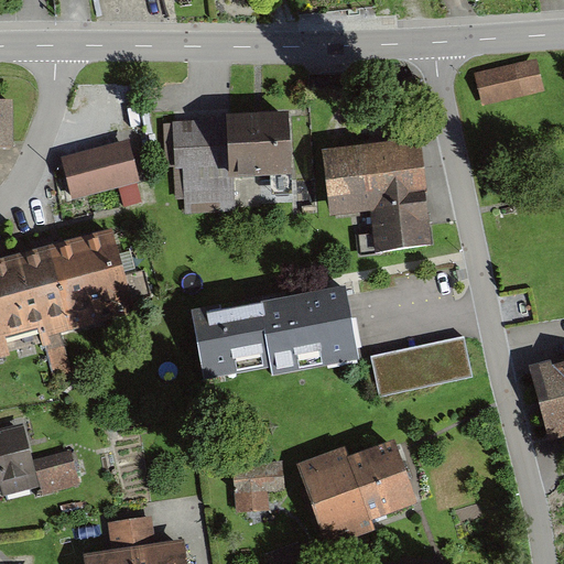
[(478,76),(484,105),(549,94),(543,64),(478,76)]
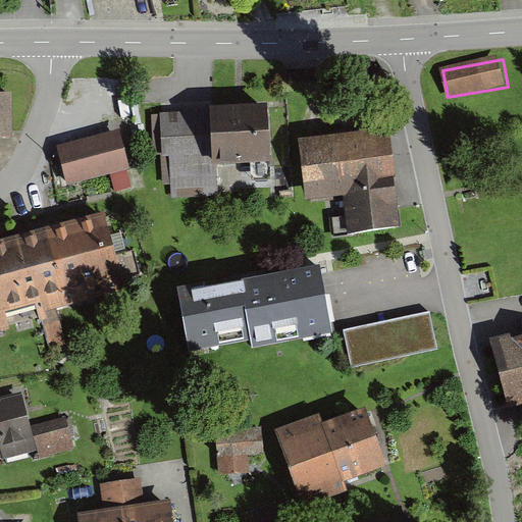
[(0,138),(11,138),(10,97),(0,96),(0,138)]
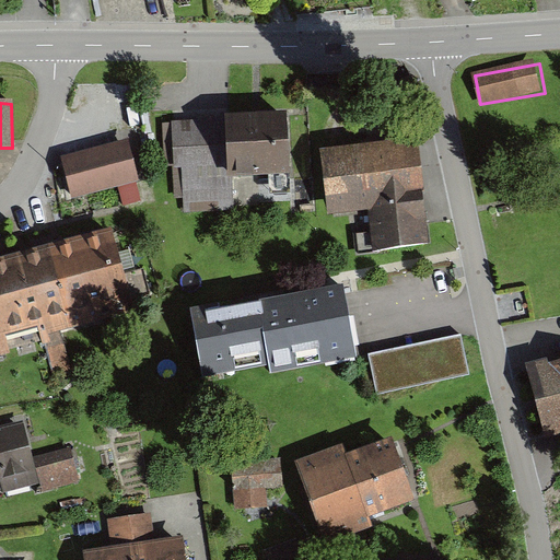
[(284,118),(174,128),(182,209),(228,205),(225,181),(290,174),(284,118)]
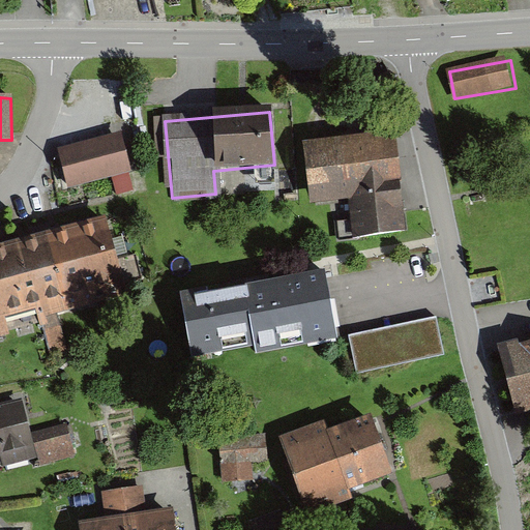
[(62,142),(71,185),(134,172),(124,128),(62,142)]
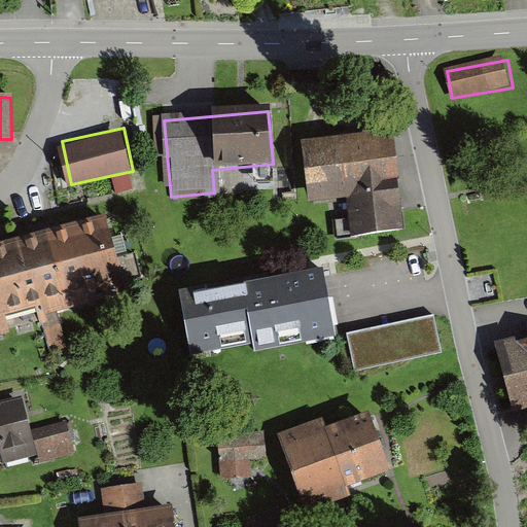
[(391,132),(305,142),(312,203),(342,200),(347,239),(403,232),(391,132)]
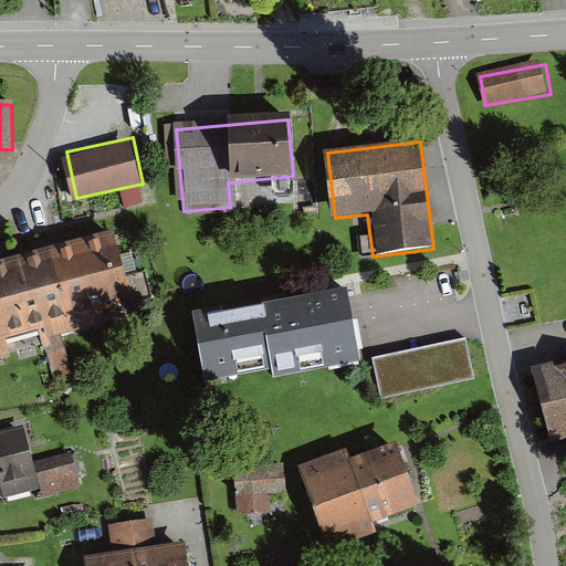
[(115,234),(0,263),(0,345),(135,311),(115,234)]
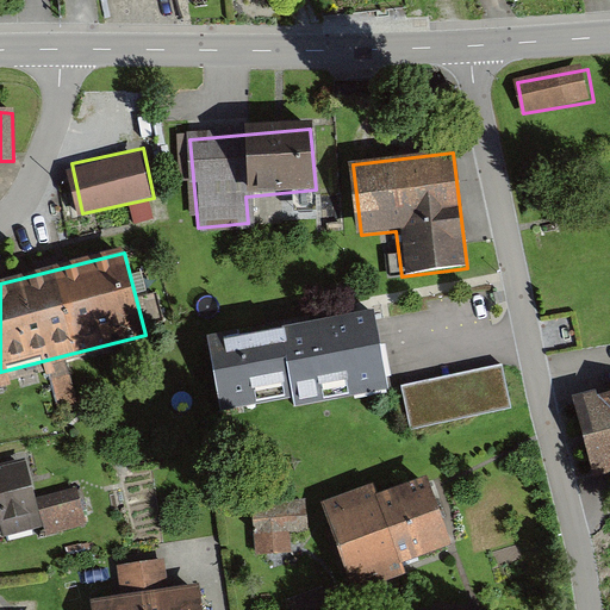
[(375,313),(207,340),(219,415),(387,387),(375,313)]
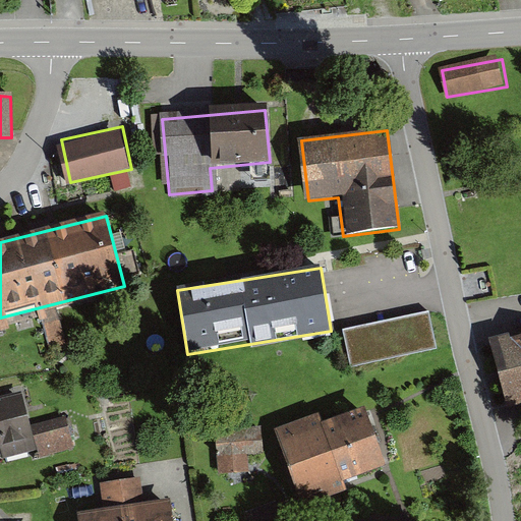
[(429,311),(343,330),(350,366),(438,349),(429,311)]
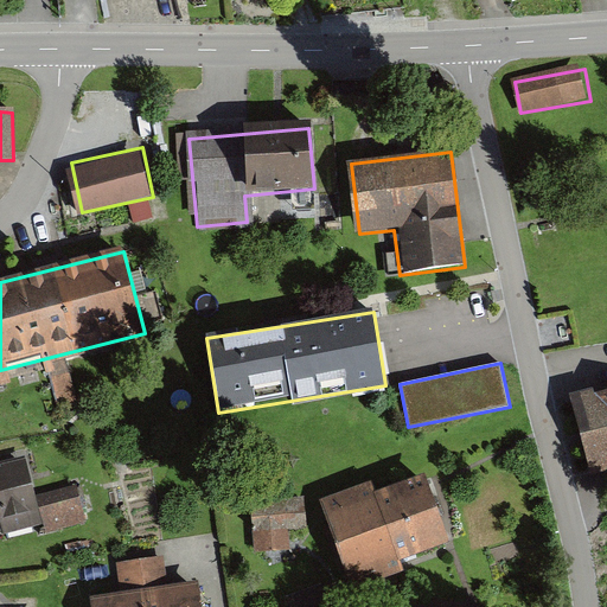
[(606,385),(572,395),(588,467),(606,462),(606,385)]
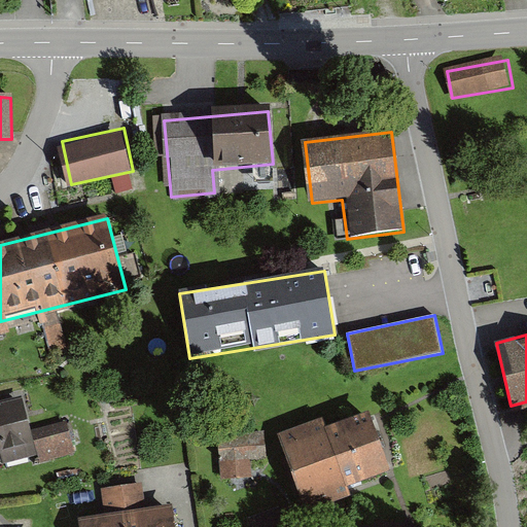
[(21,396),(0,401),(0,458),(22,453),(24,463),(73,451),(64,415),(28,424),(21,396)]
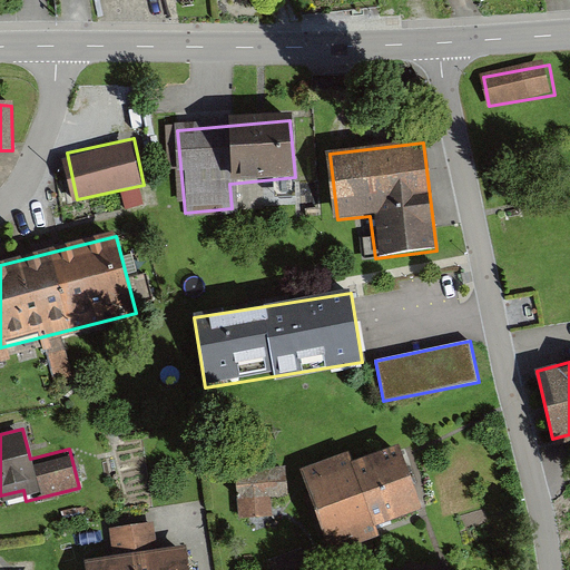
[(380,540),(375,527),(419,511),(397,448),(354,462),(351,453),(302,469),(332,556),(380,540)]
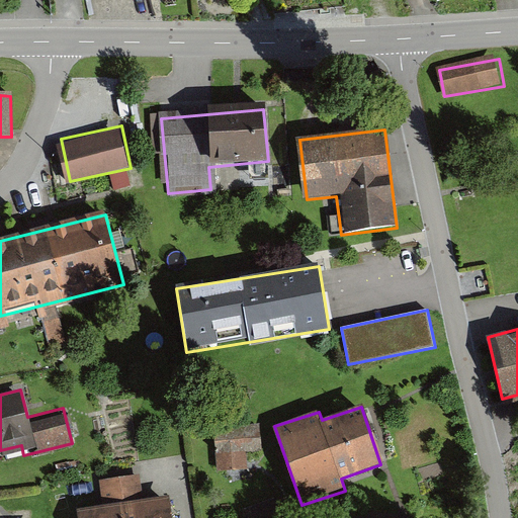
[(260,431),(213,433),(216,468),(261,466),(260,431)]
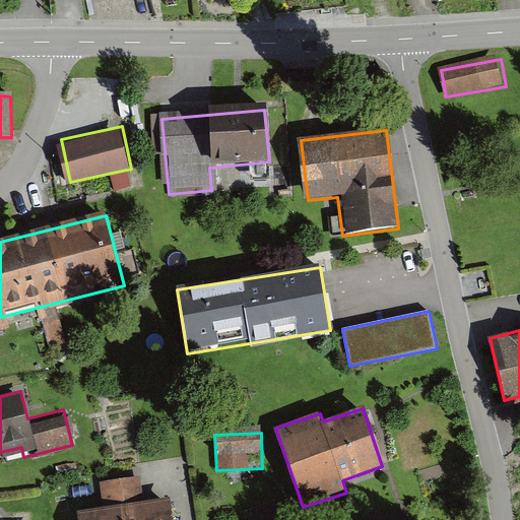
[(102,509),(77,512),(78,519),(174,519),(172,500),(140,504),(137,478),(98,483),(102,509)]
